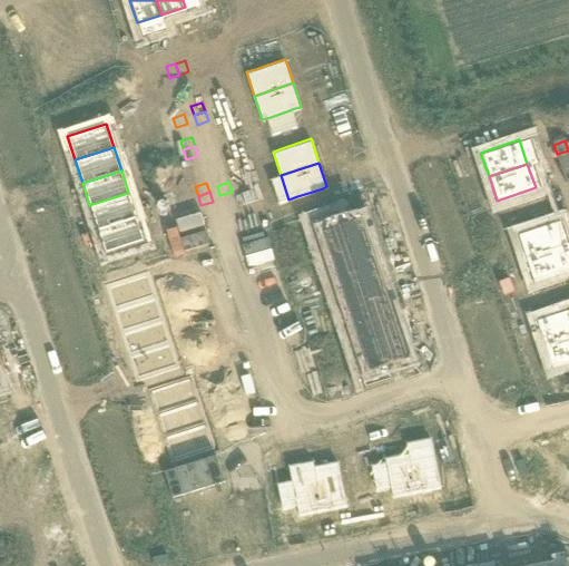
[(232,192),(219,195),(223,204),(234,201),(232,192)]
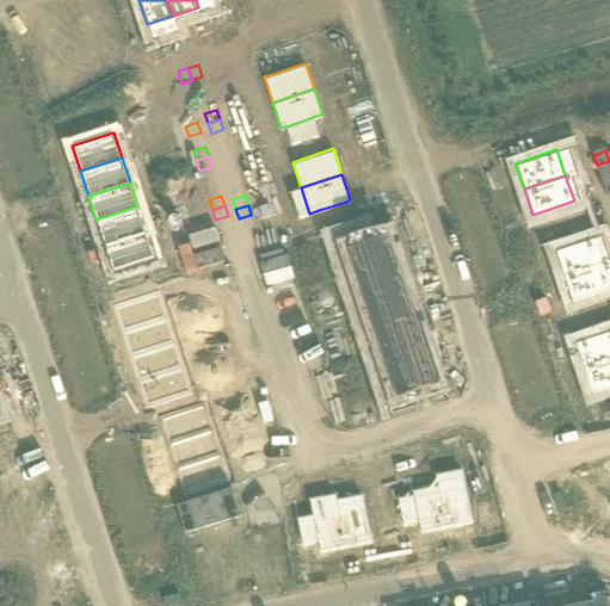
[(591,205),(579,209),(581,218),(593,215),(591,205)]
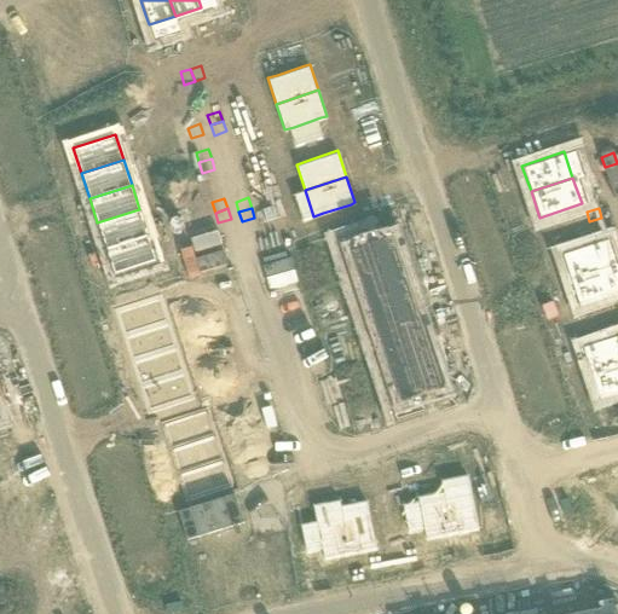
[(139,209),(97,222),(105,248),(148,235),(139,209)]
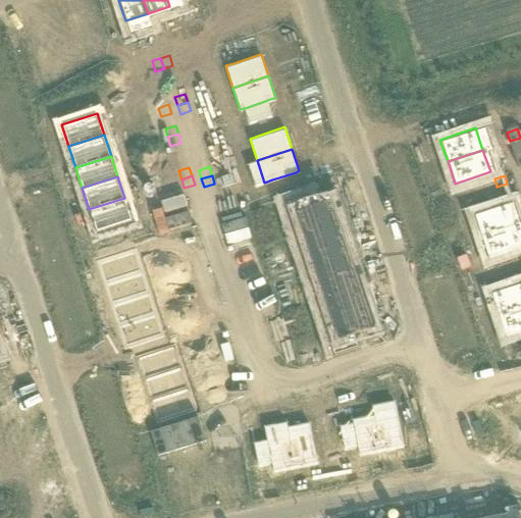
[(507,184),(497,187),(500,196),(510,192),(507,184)]
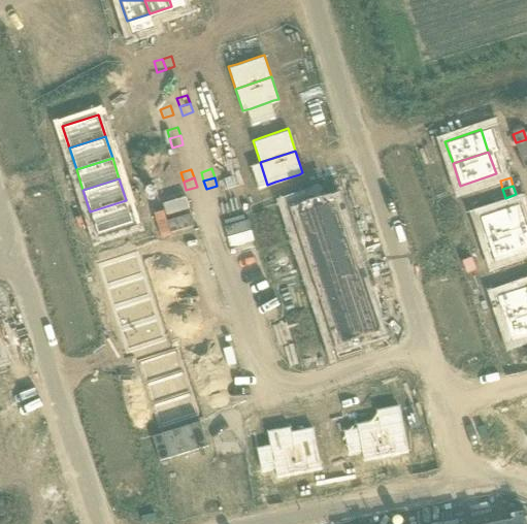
[(306,235),(342,223),(335,201),(316,207),(311,195),(286,203),(291,218),(299,215),(306,235)]
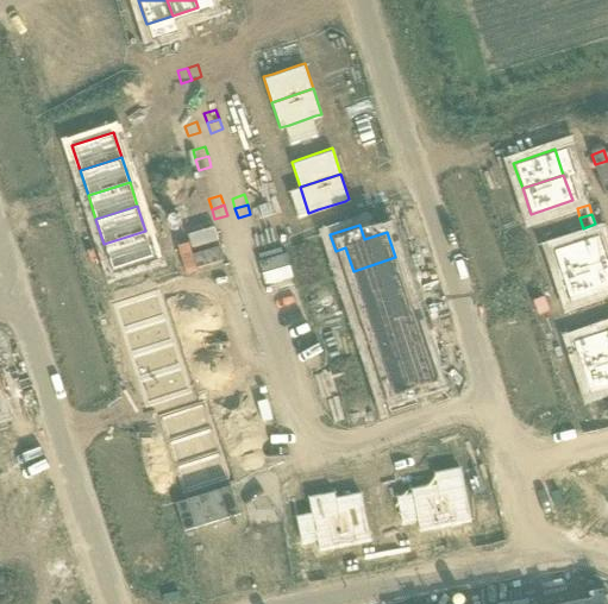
[(145,231),(104,244),(112,269),(154,256),(145,231)]
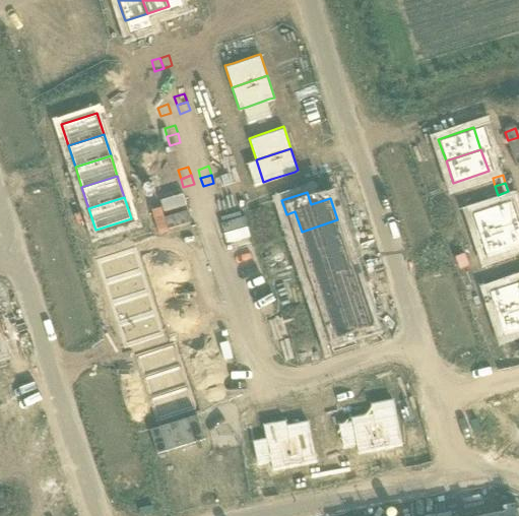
[(506,200),(470,212),(478,234),(513,222),(506,200)]
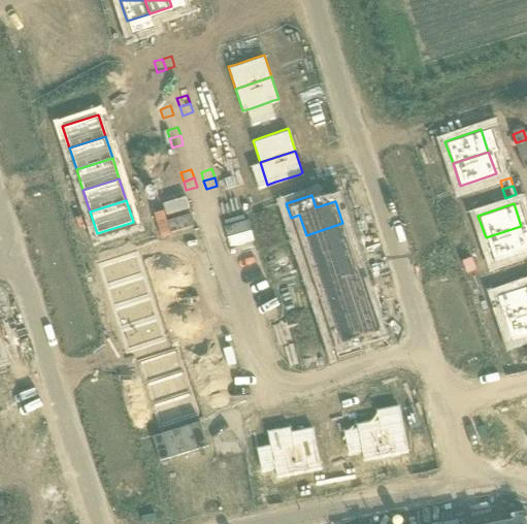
[(350,244),(342,223),(306,235),(314,256),(350,244)]
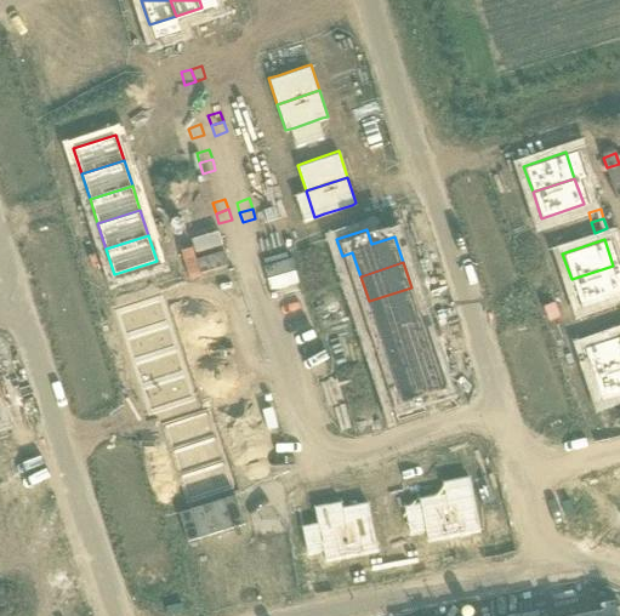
[(619,285),(613,266),(572,279),(580,306),(619,291),(619,285)]
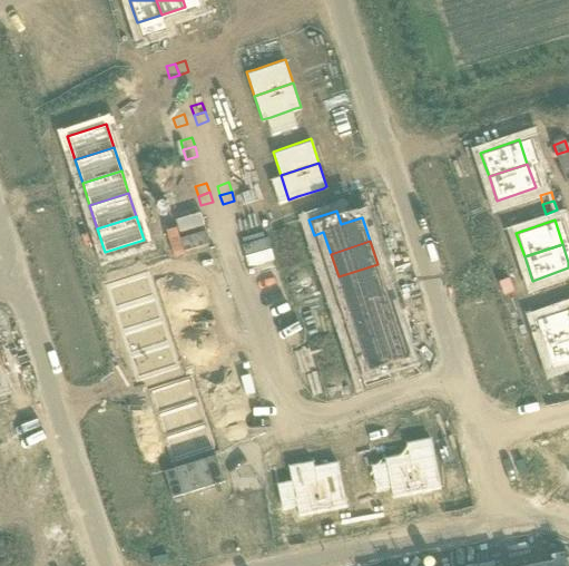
[(339,276),(346,300),(384,286),(378,264),(339,276)]
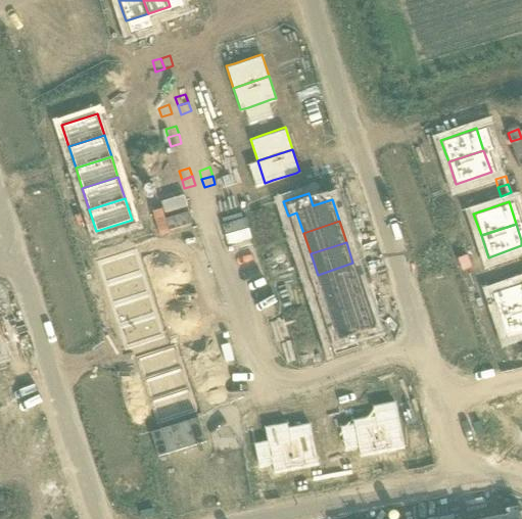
[(111,279),(149,267),(142,245),(104,257),(111,279)]
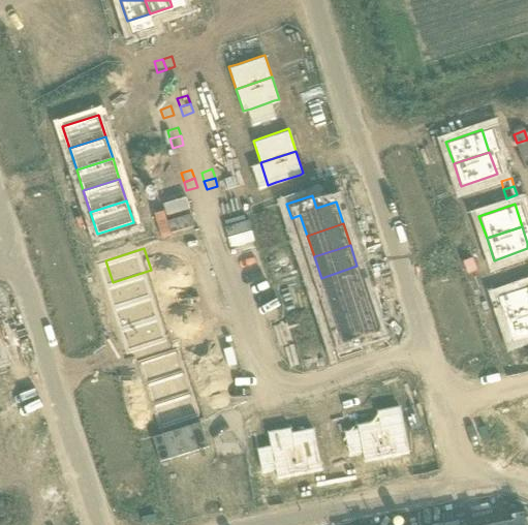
[(169,265),(182,260),(178,250),(166,254),(169,265)]
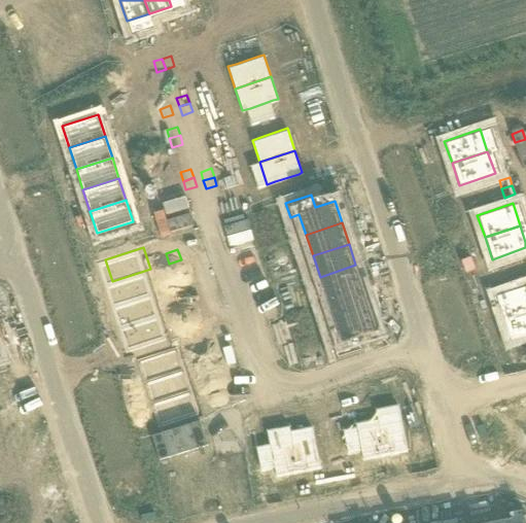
[(268,257),(272,269),(280,267),(276,254),(268,257)]
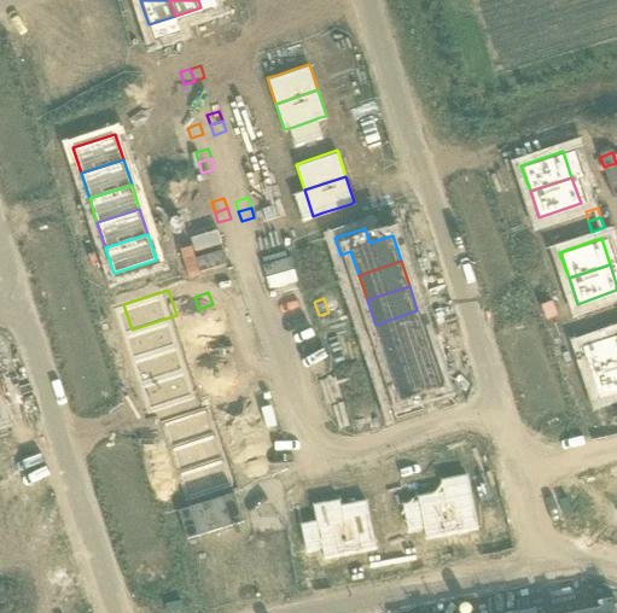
[(213,304),(198,309),(202,320),(216,315),(213,304)]
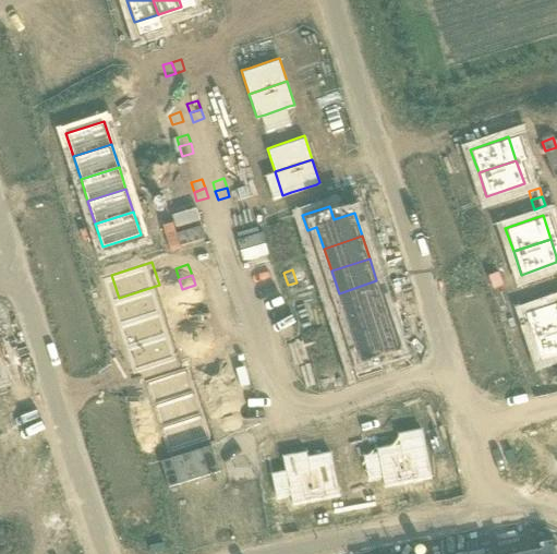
[(384,303),(376,280),(339,293),(346,315),(384,303)]
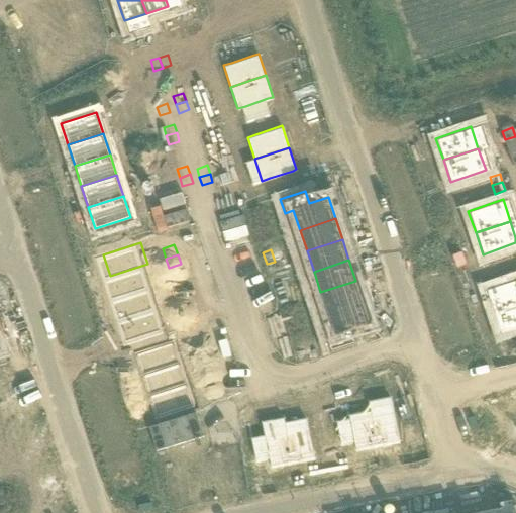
[(279,273),(275,262),(267,264),(271,276),(279,273)]
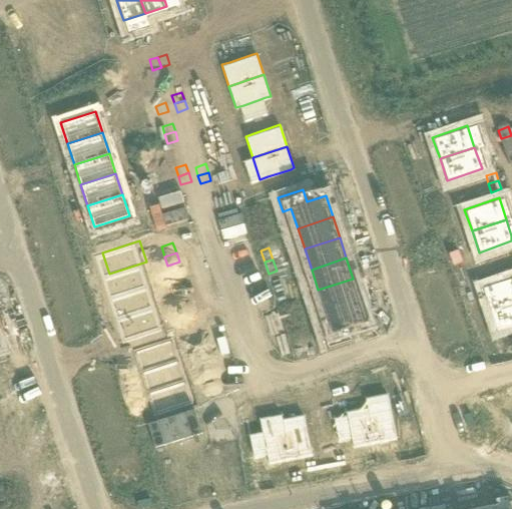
[(146,262),(109,274),(116,295),(153,283),(146,262)]
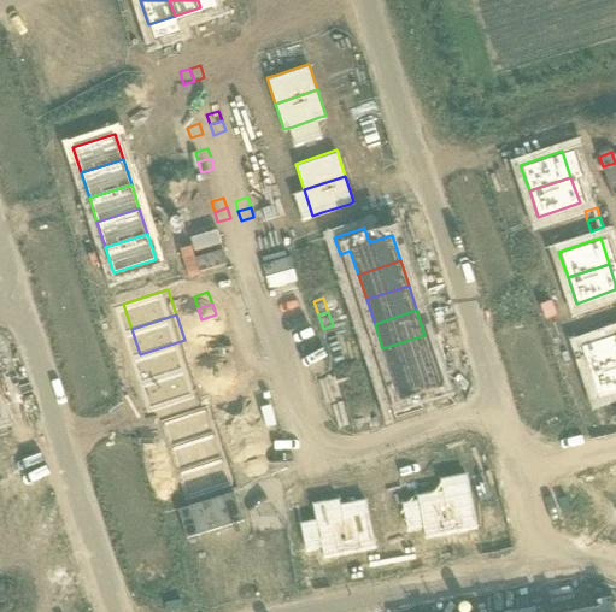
[(615,331),(580,343),(588,370),(615,359),(615,331)]
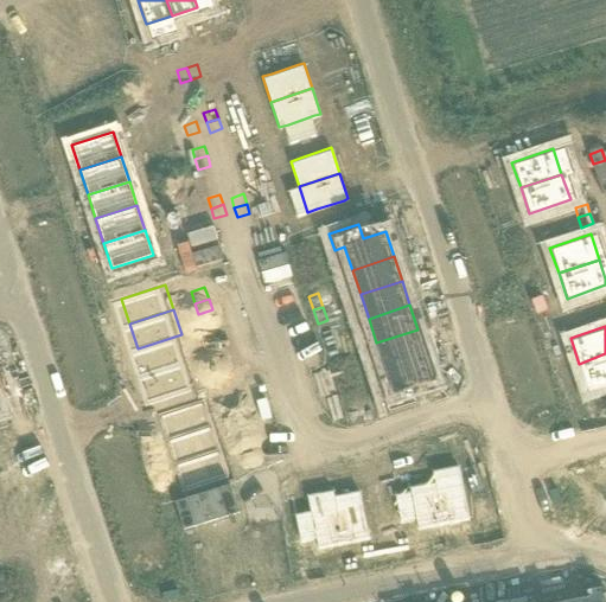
[(418,330),(376,343),(384,367),(426,354),(418,330)]
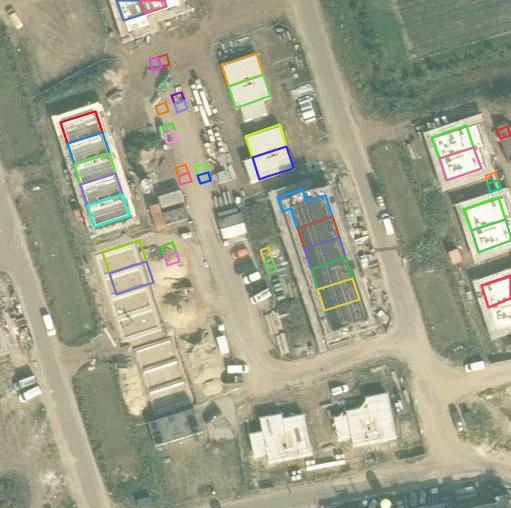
[(153,282),(116,294),(122,314),(160,302),(153,282)]
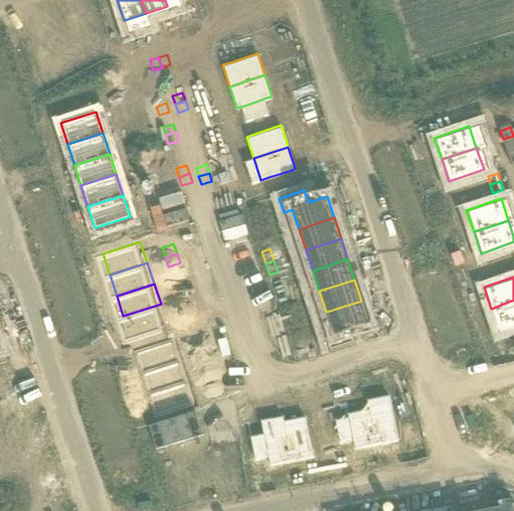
[(176,289),(179,299),(190,295),(187,285),(176,289)]
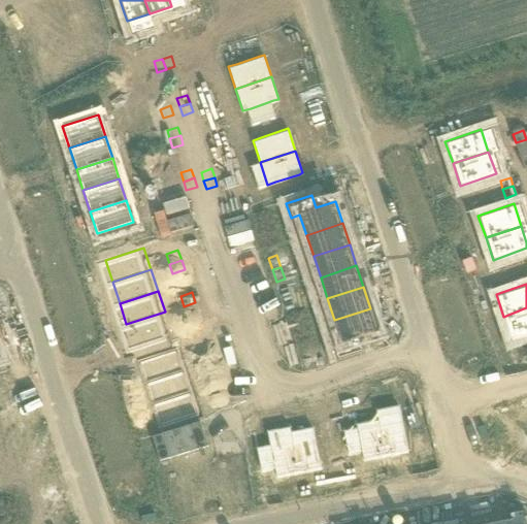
[(286,313),(294,309),(291,297),(283,300),(286,313)]
